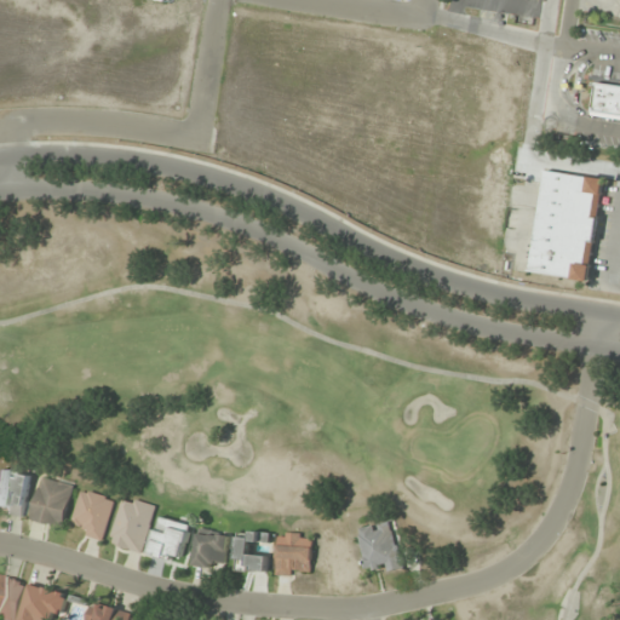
[(619,118),(619,85),(596,81),(591,114),(619,118)]
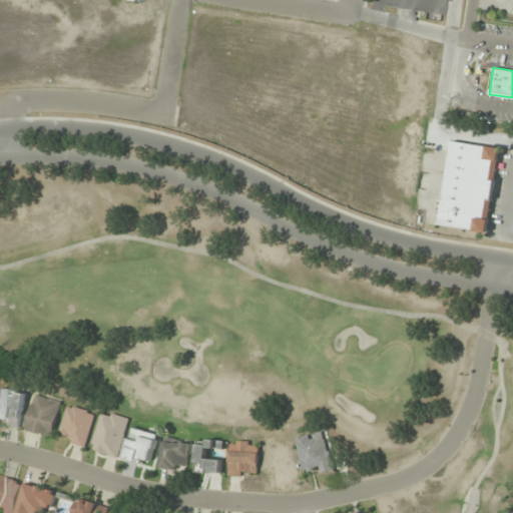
[(487,233),(503,149),(453,139),(437,223),(487,233)]
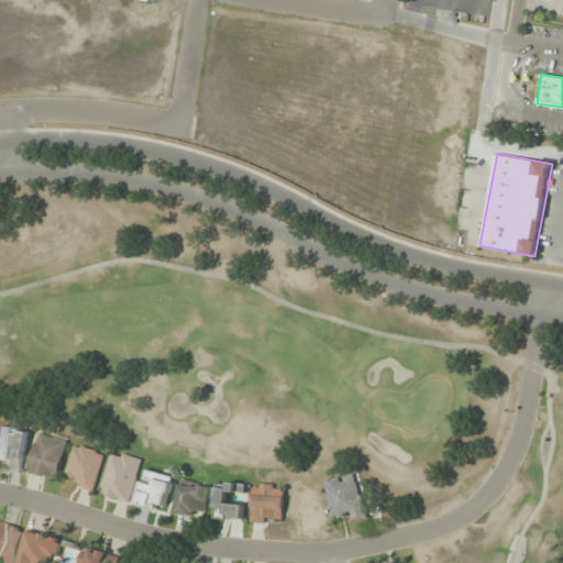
[(0,464),(23,468),(29,432),(0,427),(0,464)]
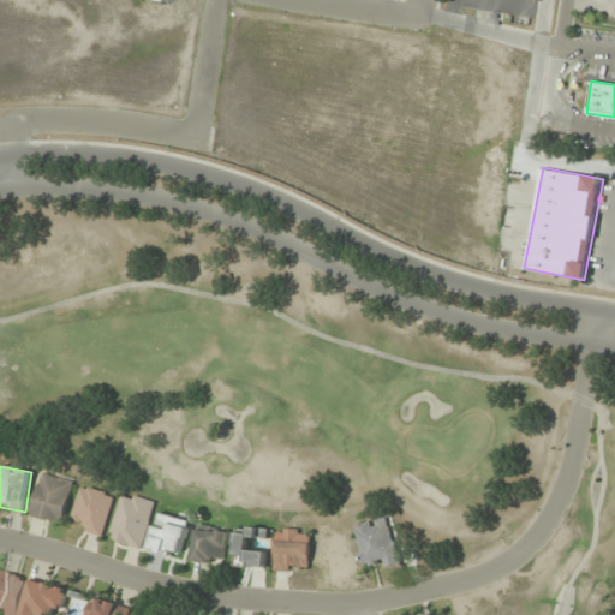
[(31,517),(65,524),(73,479),(40,473),(31,517)]
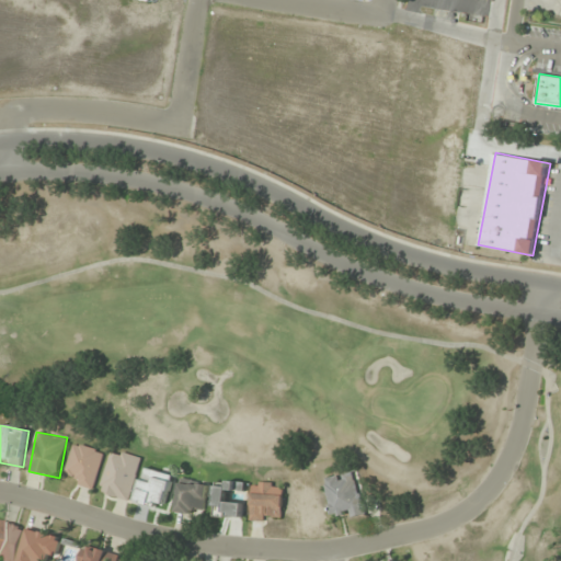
[(67,471),(77,474),(73,483),(93,490),(104,451),(75,443),(67,471)]
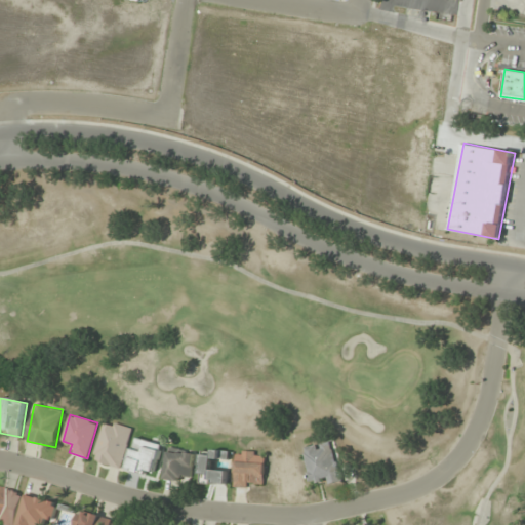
[(131,428),(103,421),(94,462),(123,469),(131,428)]
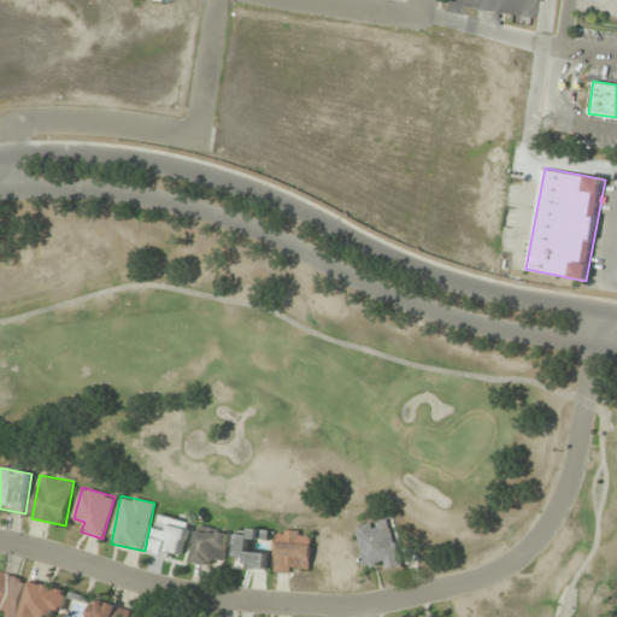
[(192,523),(160,515),(151,552),(182,560),(192,523)]
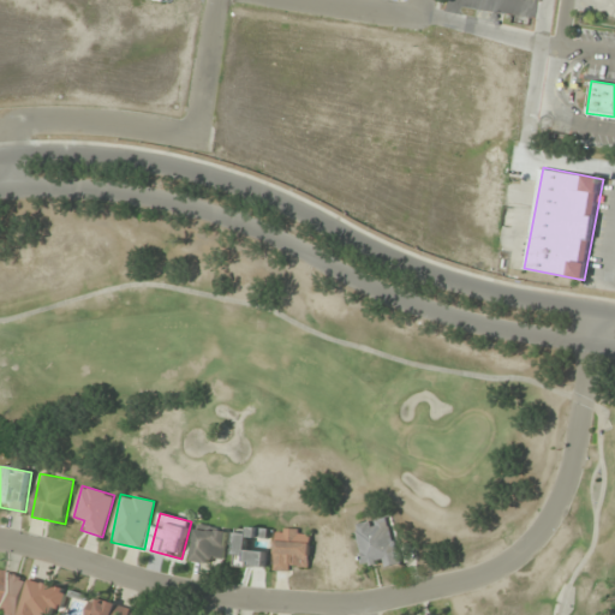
[(365,569),(400,561),(390,515),(354,524),(365,569)]
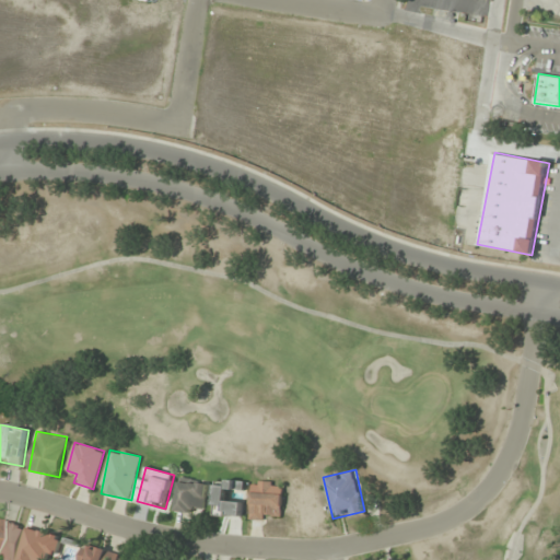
[(202,517),(209,485),(182,479),(175,512),(202,517)]
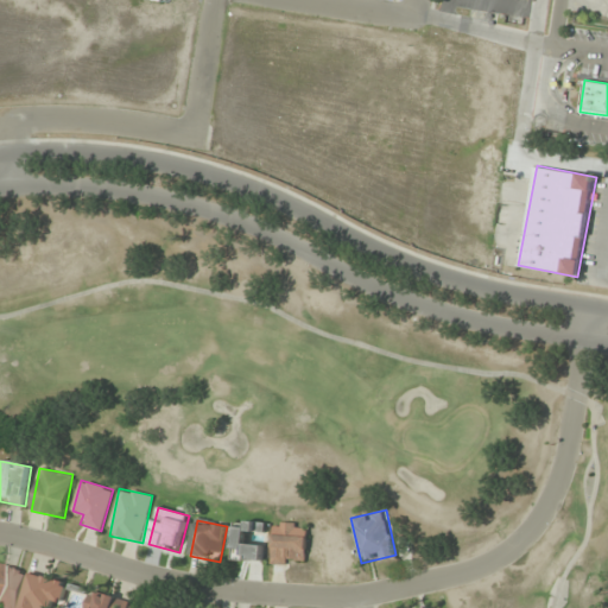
[(265,534),(266,524),(236,520),(232,556),(264,559),(265,545),(253,544),(254,533),(265,534)]
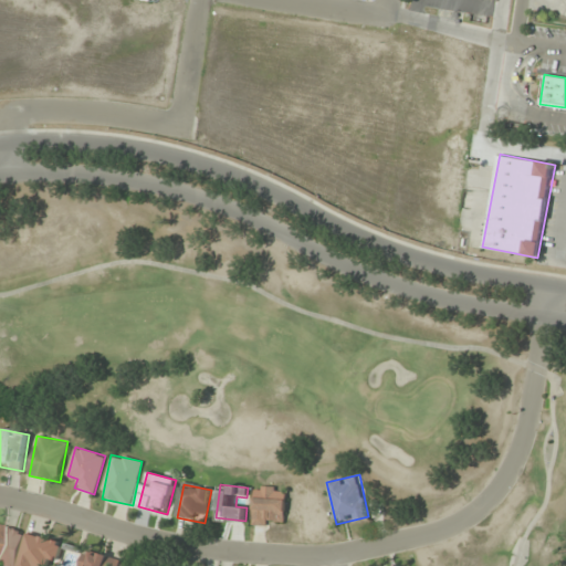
[(286,488),(254,486),(252,526),(273,526),(273,522),(285,523),(286,488)]
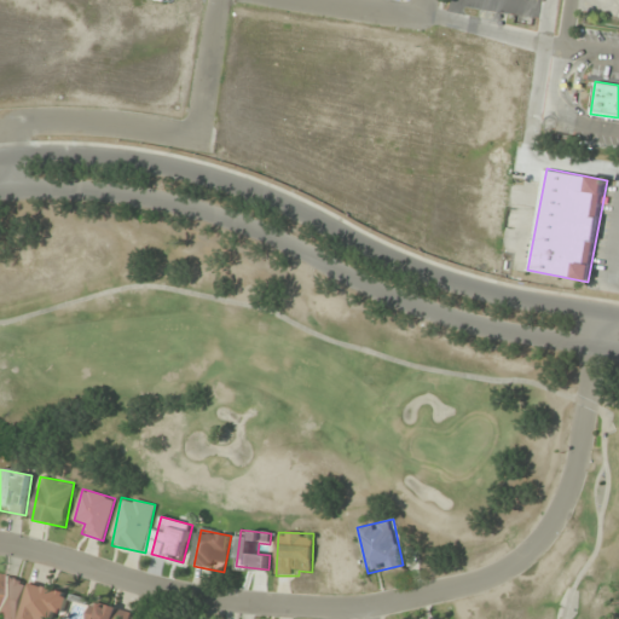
[(70,591),(0,576),(0,615),(15,618),(51,618),(52,614),(64,617),(70,591)]
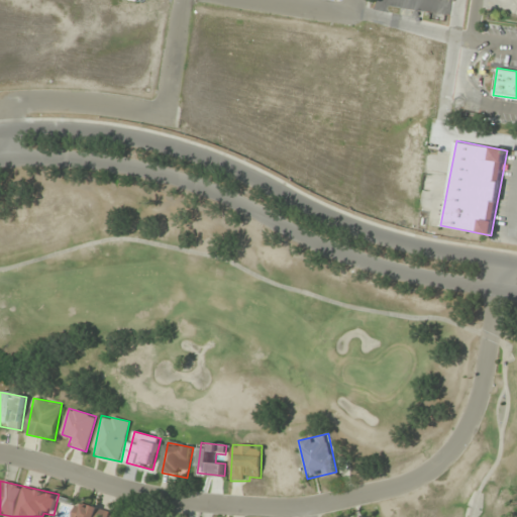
[(109,516),(111,512),(79,502),(74,516),(109,516)]
